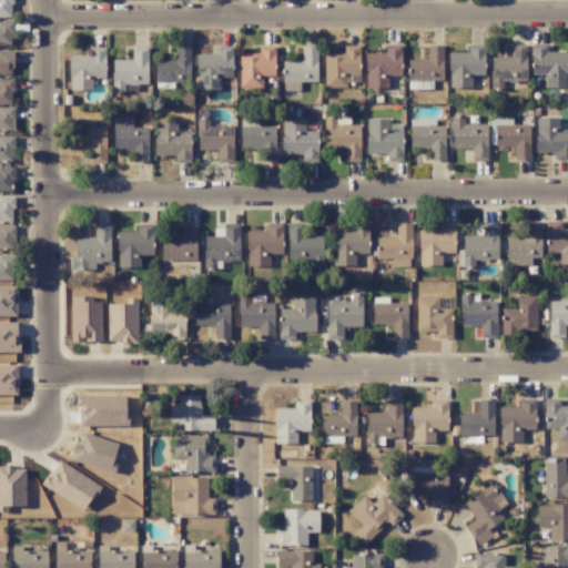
[(0,0),(0,18),(11,18),(11,0),(0,0)]
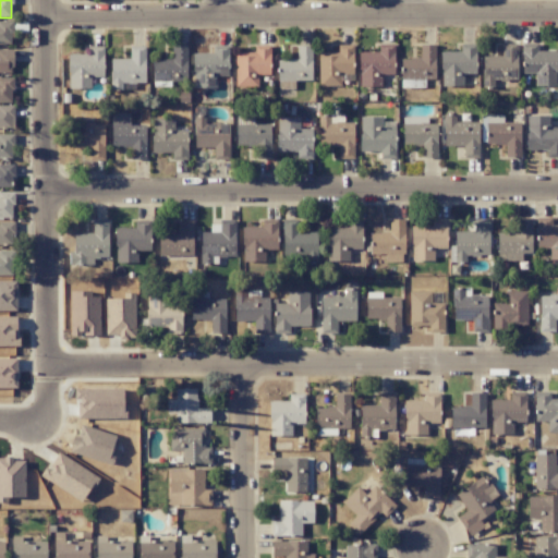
[(0,44),(12,44),(11,23),(0,23),(0,44)]
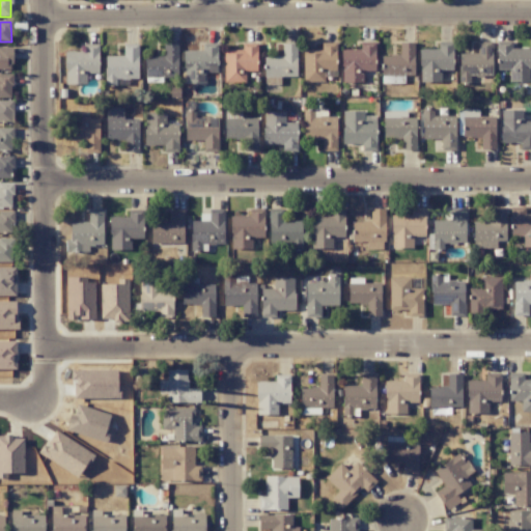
[(438,49),(420,49),(419,82),(440,82),(441,70),(452,70),(452,43),(438,42),(438,49)]
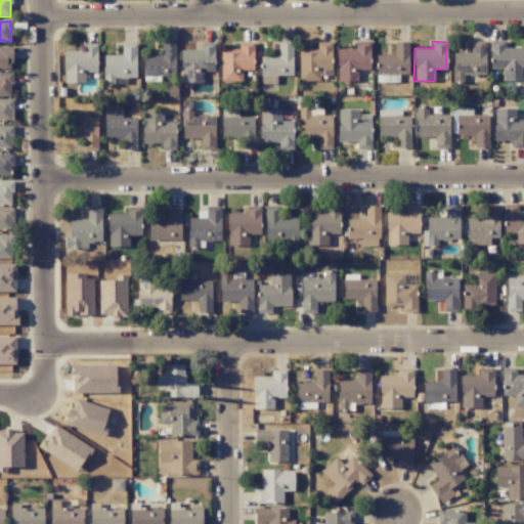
[(485,42),(471,41),(471,53),(454,52),(453,73),(484,74),(485,42)]
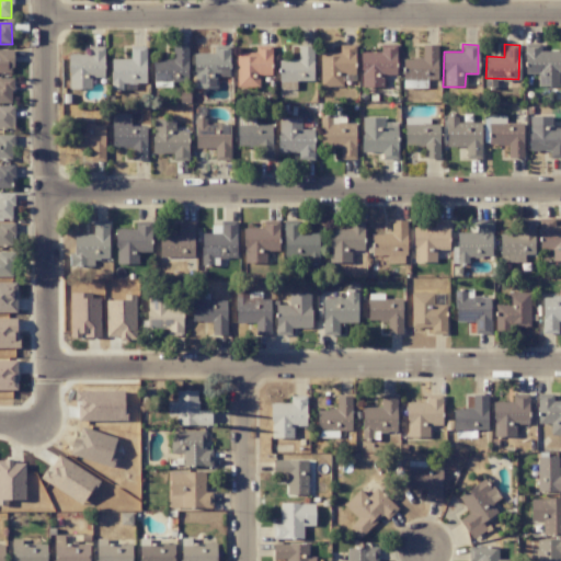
[(539,87),(560,86),(560,50),(540,52),(540,44),(525,44),(525,73),(539,73),(539,87)]
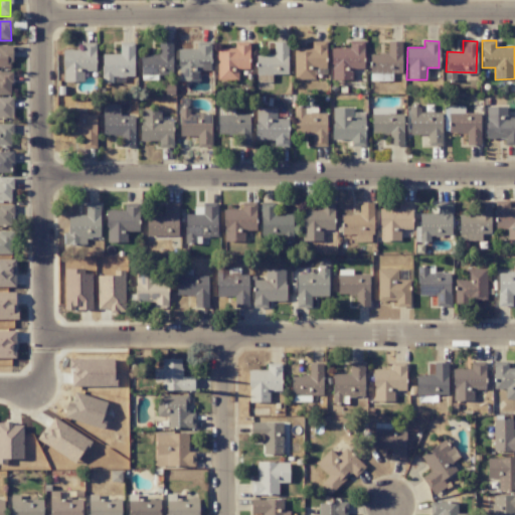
[(293,48),(294,79),(314,78),(314,67),(326,67),(325,41),(312,42),(312,47),(293,48)]
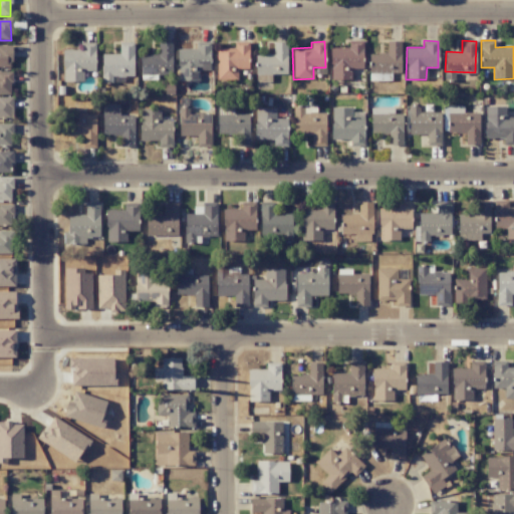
[(330,79),(350,80),(350,69),(361,69),(362,41),(348,41),(348,48),(330,48),(330,79)]
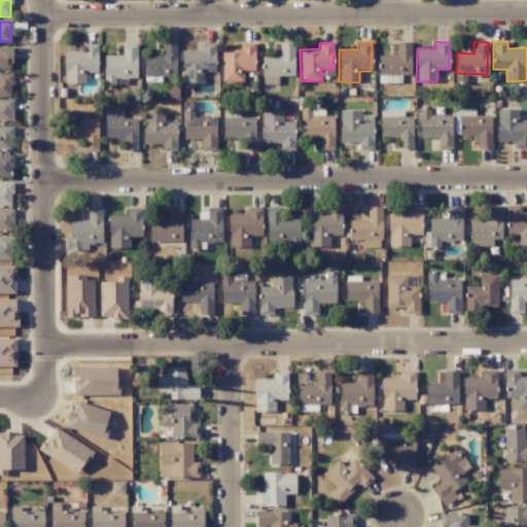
[(379,76),(411,75),(410,42),(396,42),(396,55),(379,56),(379,76)]
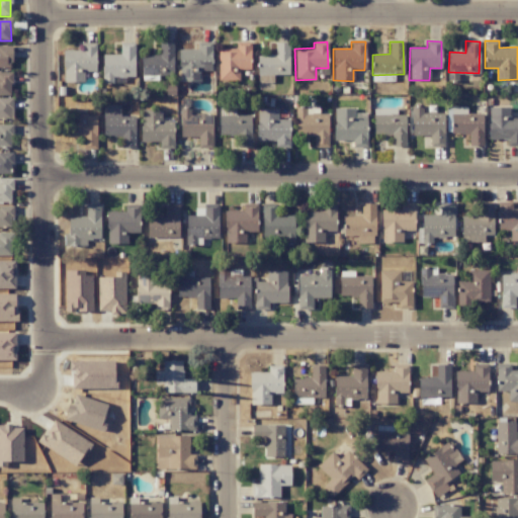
[(103,55),(102,84),(113,84),(113,77),(134,78),(135,44),(119,42),(119,55),(103,55)]
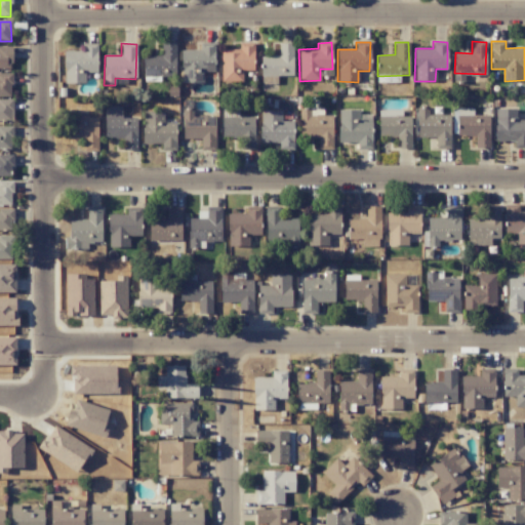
[(175,43),(161,43),(161,55),(144,56),(145,76),(175,75),(175,43)]
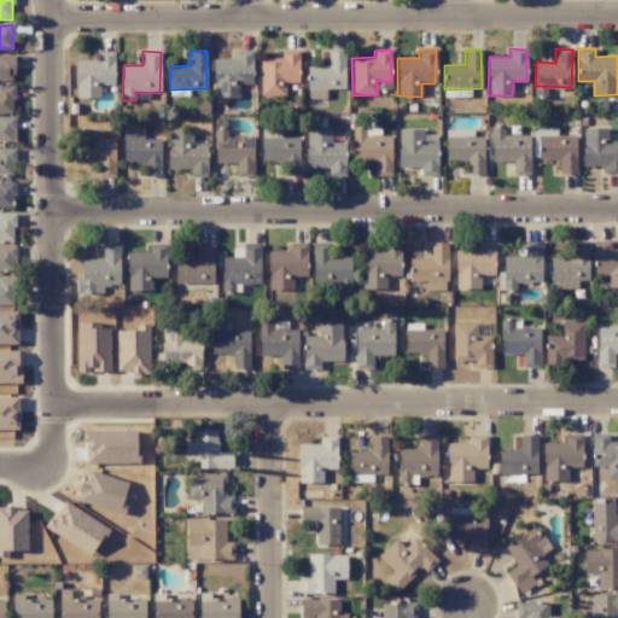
[(235,59),(214,59),(213,97),(238,97),(238,83),(252,83),(252,51),(235,51),(235,59)]
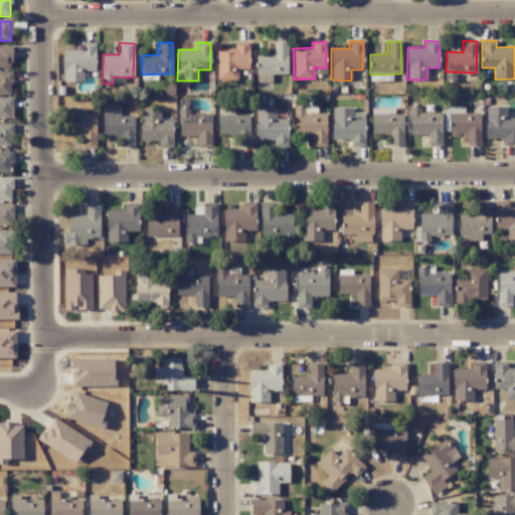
[(217,79),(237,80),(237,69),(248,69),(248,42),(234,42),(234,48),(217,48),(217,79)]
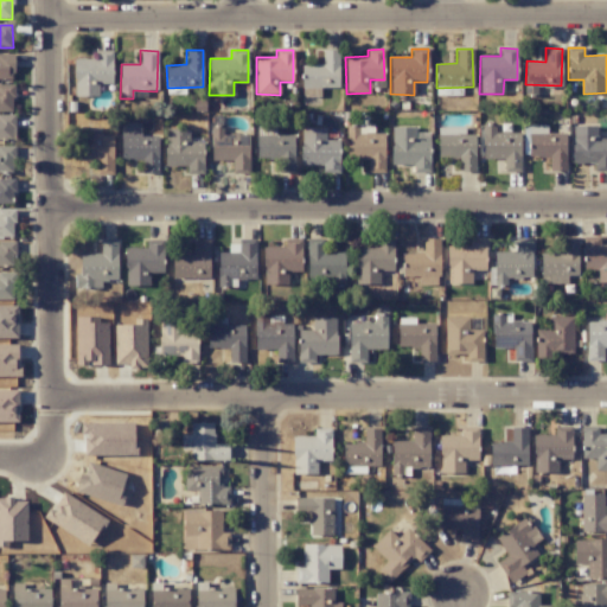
[(338,50),(323,50),(323,64),(302,64),(302,88),(339,88),(338,50)]
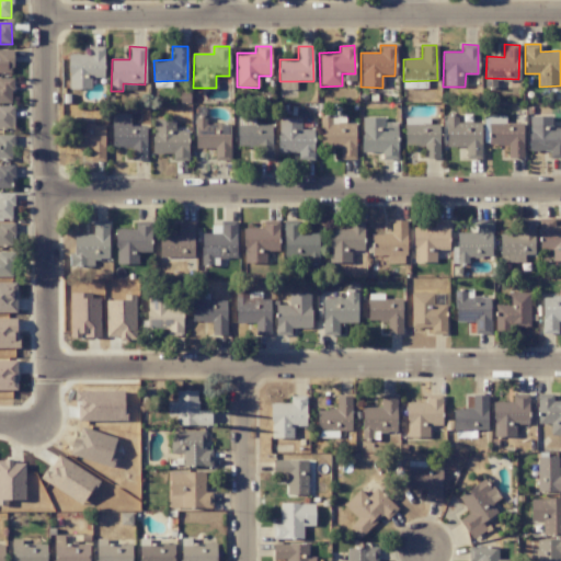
[(103,47),(87,47),(87,54),(68,55),(69,89),(91,89),(91,78),(104,77),(103,47)]
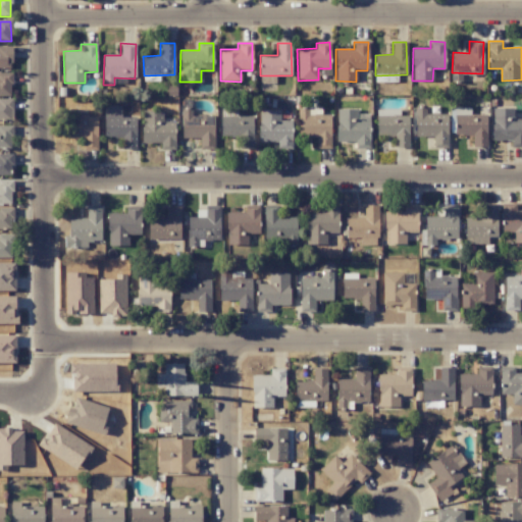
[(12,48),(0,48),(0,67),(12,67),(12,48)]
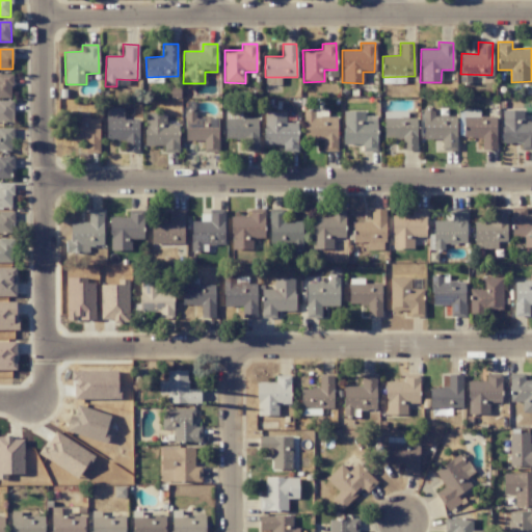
[(0,97),(11,98),(11,74),(0,73),(0,97)]
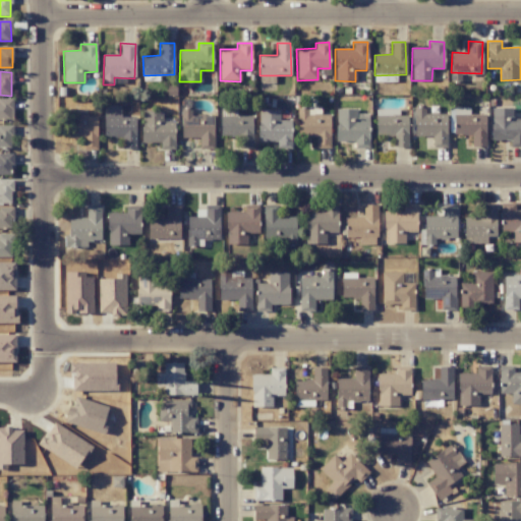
[(0,119),(13,120),(13,99),(0,98),(0,119)]
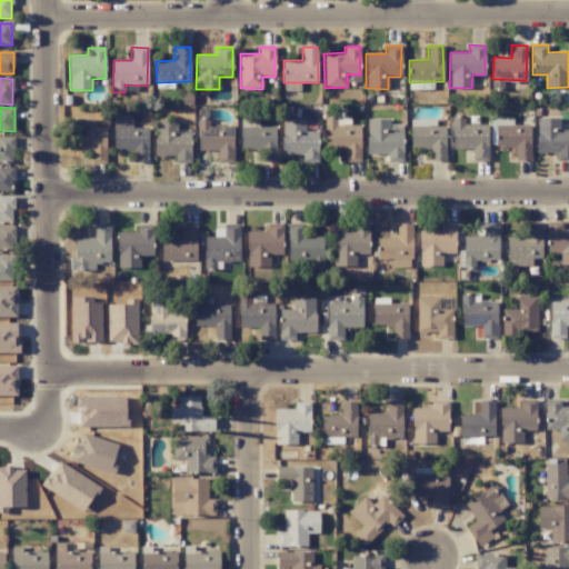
[(148,163),(149,128),(131,128),(131,116),(113,116),(113,149),(133,150),(132,162),(148,163)]
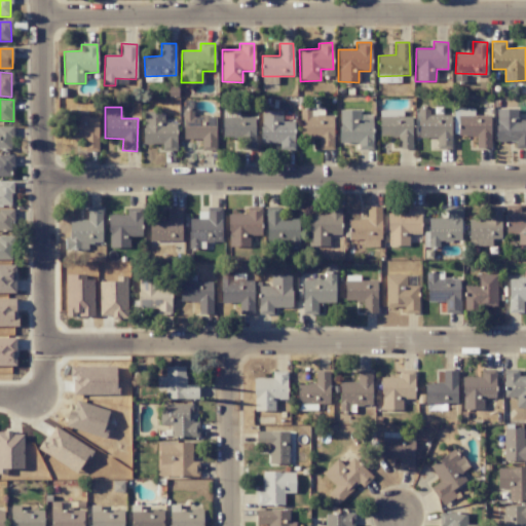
[(437,138),(437,149),(450,149),(450,114),(429,114),(429,108),(418,109),(418,138),(437,138)]
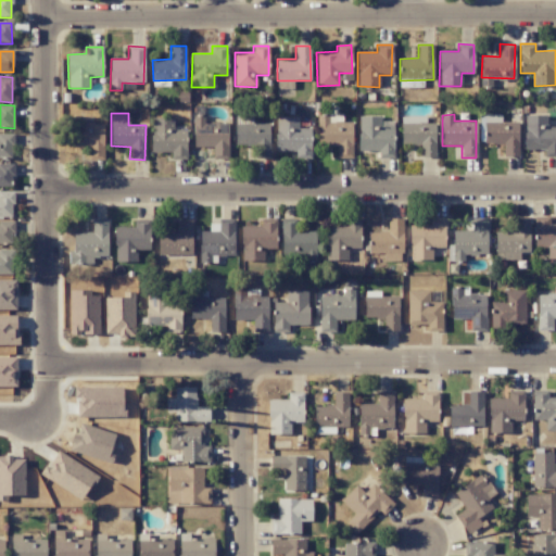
[(544,149),(544,156),(555,155),(555,126),(547,127),(546,114),(523,115),(525,150),(544,149)]
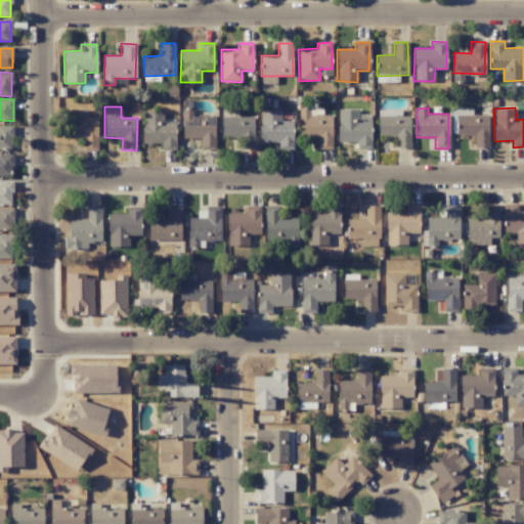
[(318,149),(332,148),(331,115),(310,115),(310,108),(299,108),(300,138),(318,137),(318,149)]
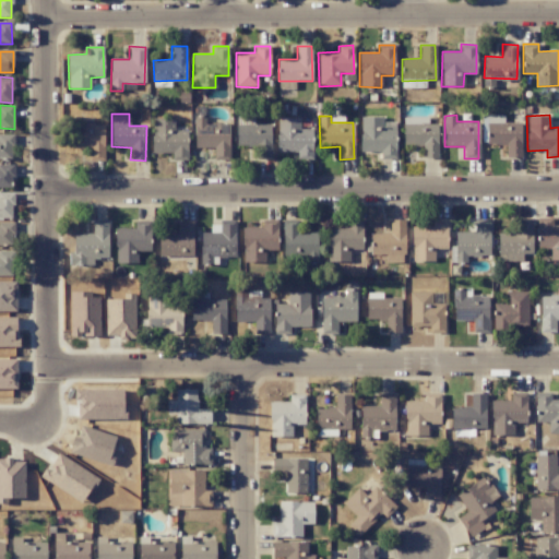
[(71,149),(90,149),(90,161),(104,161),(105,126),(94,125),(94,118),(72,117),(71,149)]
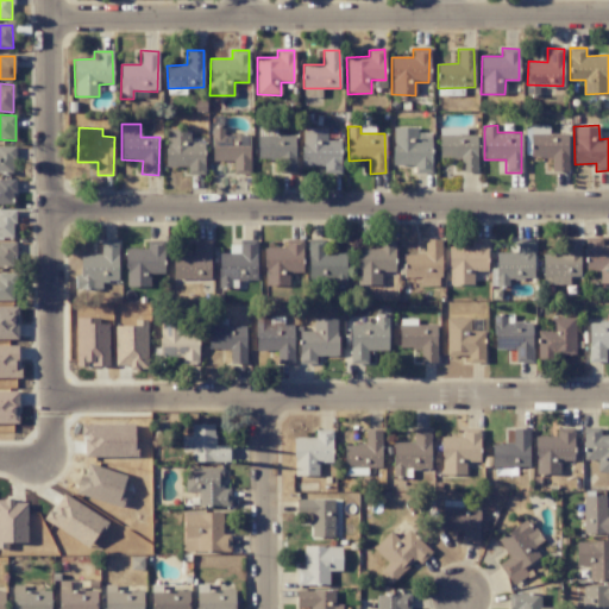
[(224,136),(223,127),(212,127),(213,162),(233,161),(233,175),(249,174),(248,135),(224,136)]
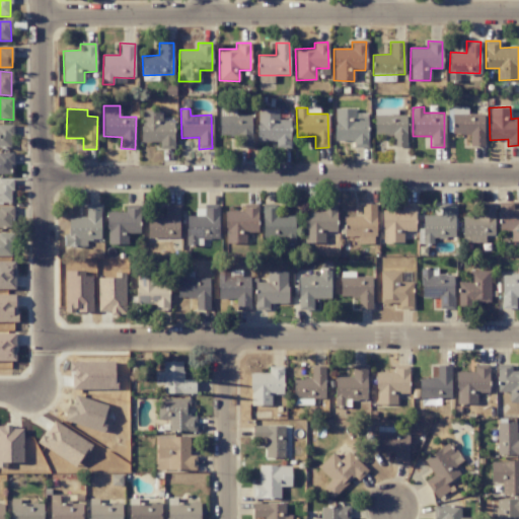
[(357,108),(336,108),(335,141),(354,141),(354,147),(367,147),(368,113),(357,113),(357,108)]
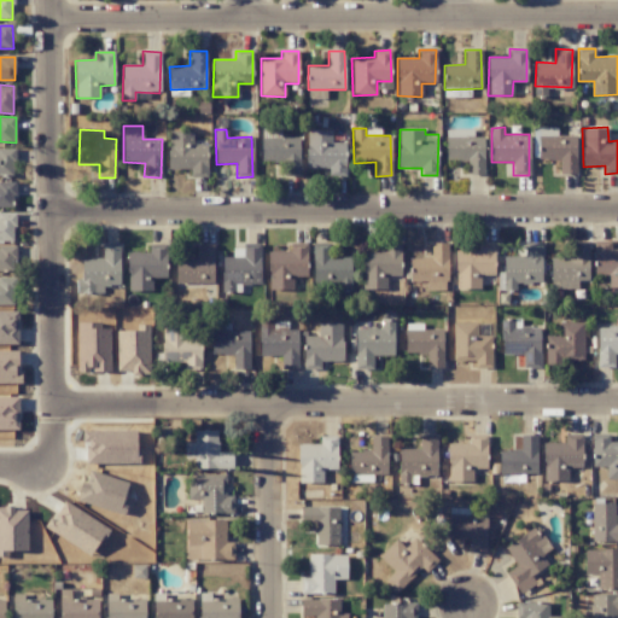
[(575,135),(554,135),(554,129),(538,129),(538,159),(560,159),(560,174),(575,174),(575,135)]
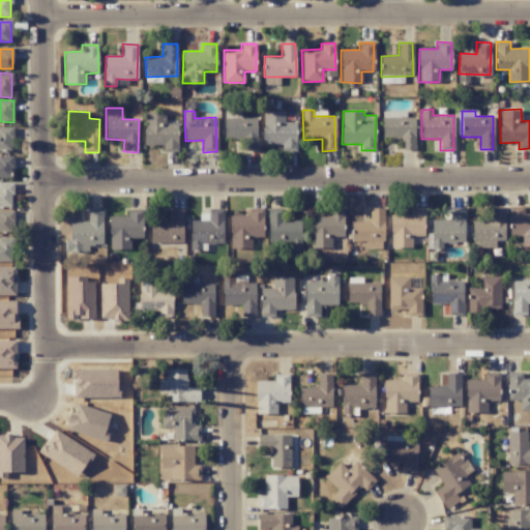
[(166,113),(145,112),(144,145),(164,145),(164,152),(177,152),(178,123),(165,123),(166,113)]
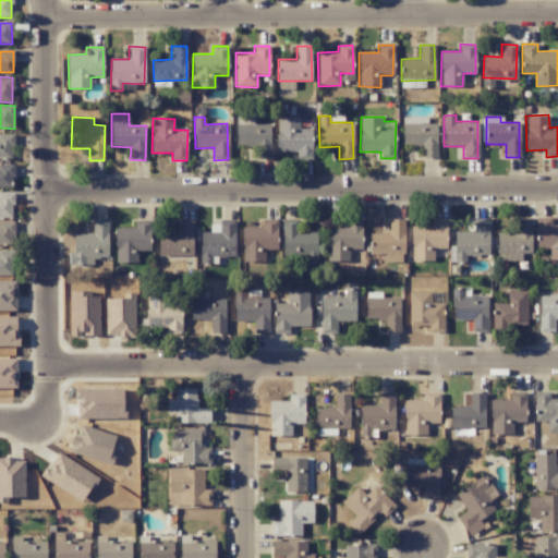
[(299,118),(277,118),(277,152),(295,153),(295,159),(311,160),(312,130),(299,129),(299,118)]
